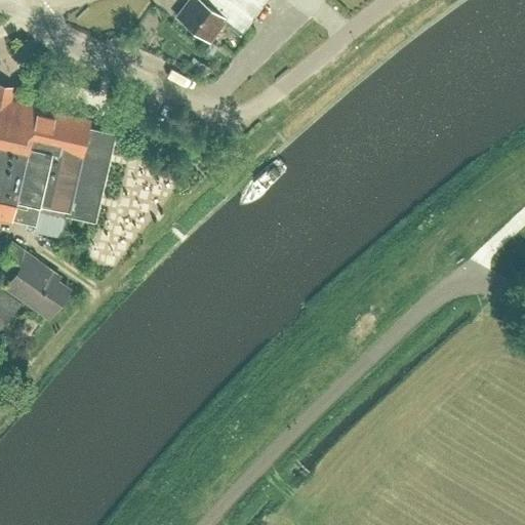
[(186,0),(175,16),(210,43),(227,21),(243,33),(253,17),(230,0),(186,0)]
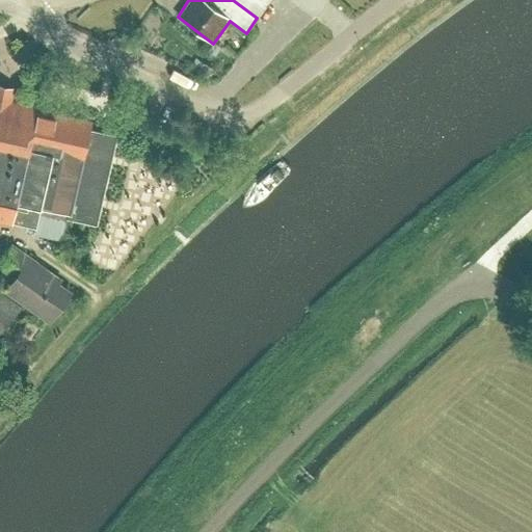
[(270,0),(233,0),(257,18),(270,0)]
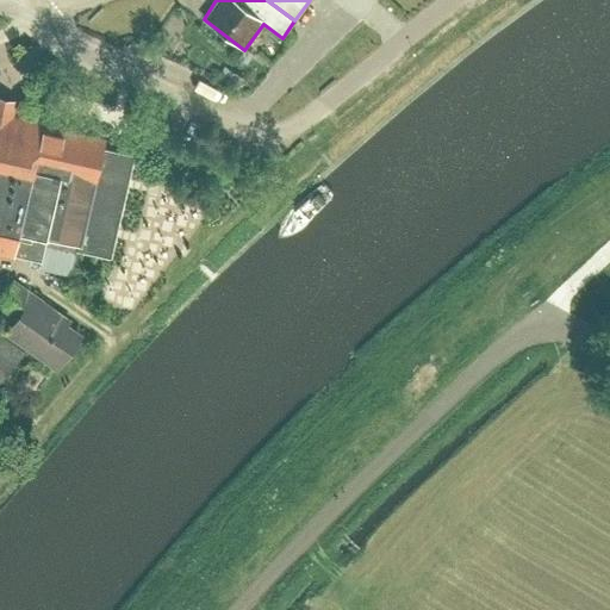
[(0,250),(41,260),(47,236),(80,243),(79,248),(82,248),(110,255),(132,155),(103,148),(104,139),(43,126),(43,128),(11,120),(13,109),(0,105),(0,250)]
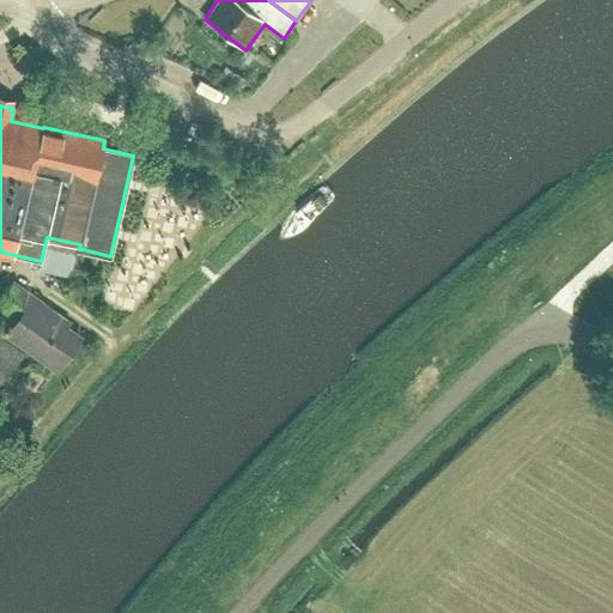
[(77,278),(83,249),(79,249),(80,244),(47,237),(41,261),(40,269),(77,278)]
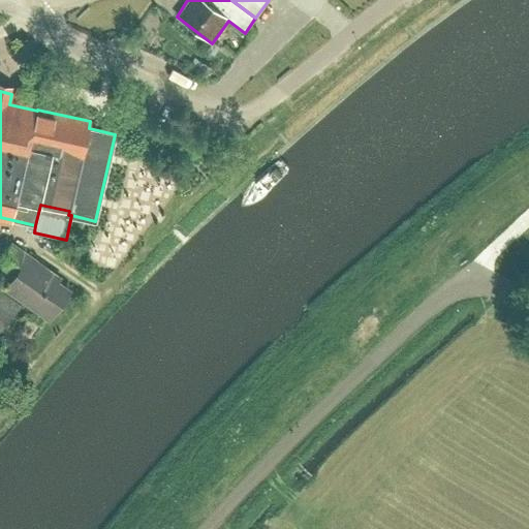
[(0,257),(0,265),(14,275),(5,287),(50,318),(69,290),(57,281),(60,277),(35,260),(36,259),(11,242),(0,257)]
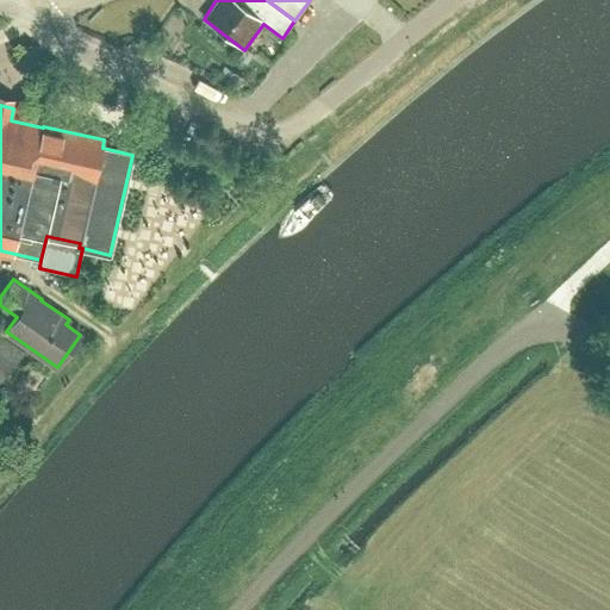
[(0,388),(25,353),(0,335),(0,388)]
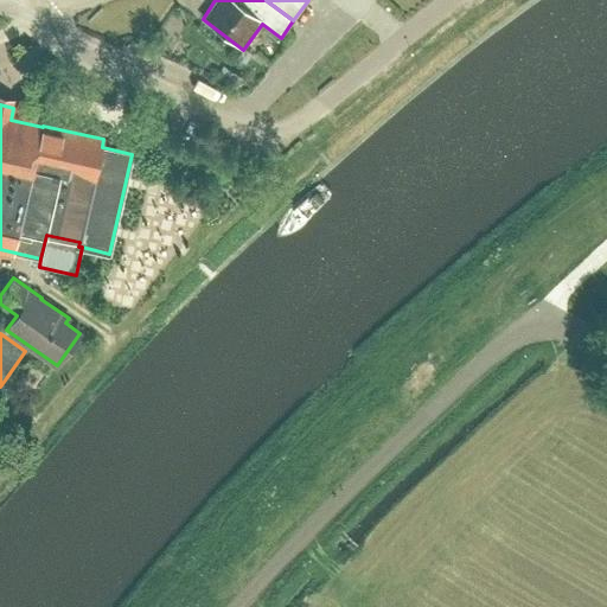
[(97,346),(85,359),(96,370),(108,357),(97,346)]
